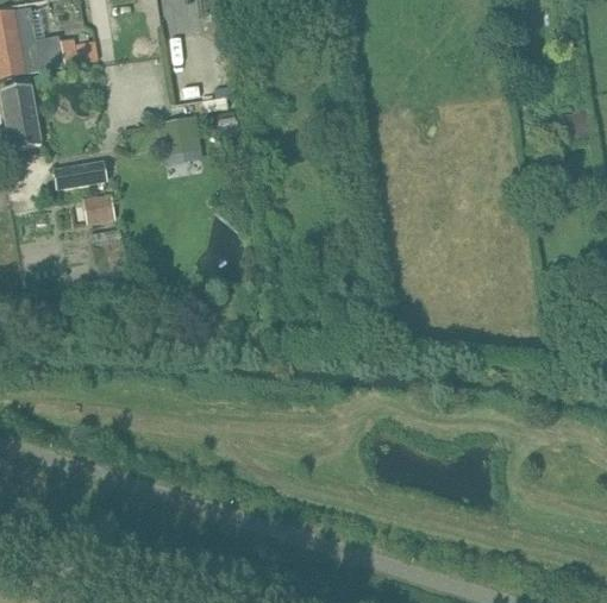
[(76,36),(62,39),(43,42),(43,39),(30,42),(24,8),(0,12),(0,74),(23,70),(49,67),(48,66),(66,63),(81,60),(77,42),(76,36)]
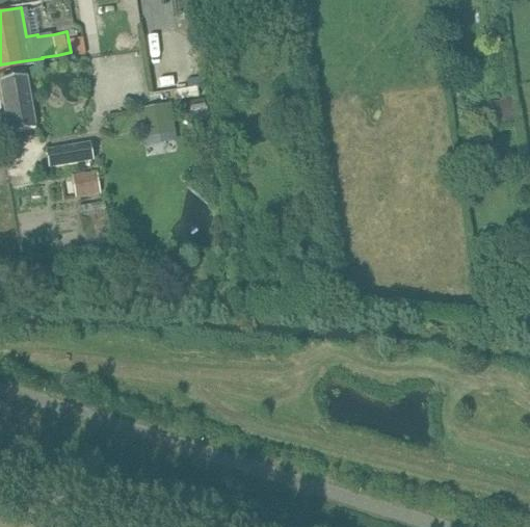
[(84,33),(68,36),(71,52),(87,50),(86,44),(84,33)]
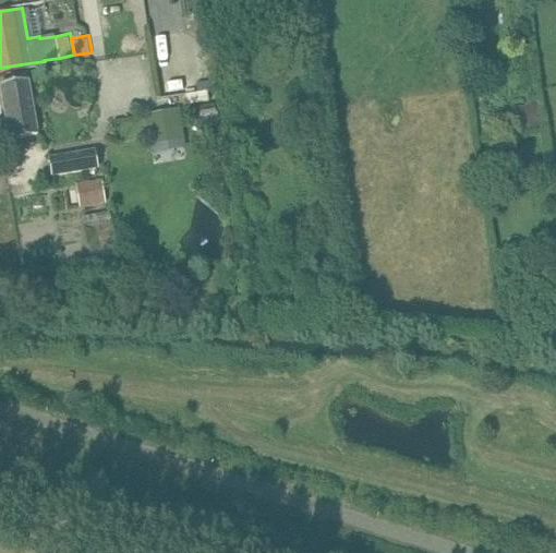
[(29,75),(23,76),(1,80),(11,136),(39,131),(29,75)]
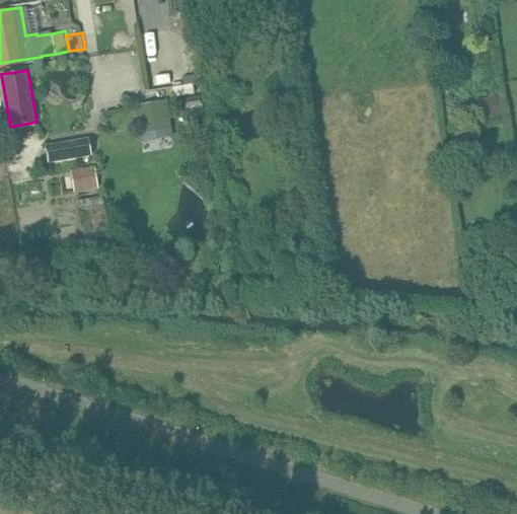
[(160,100),(138,103),(142,125),(142,129),(164,125),(166,136),(173,134),(166,98),(160,100)]
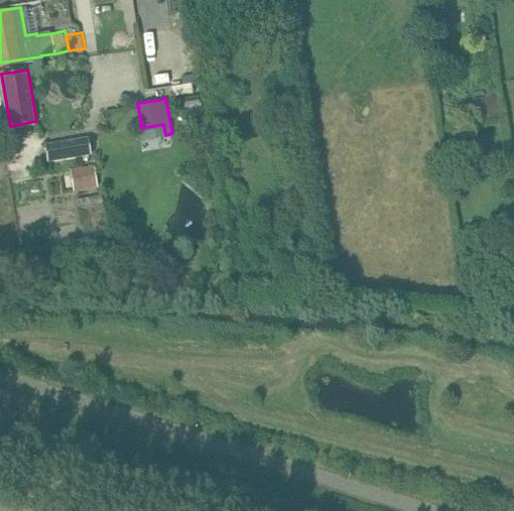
[(90,153),(87,135),(43,143),(46,160),(90,153)]
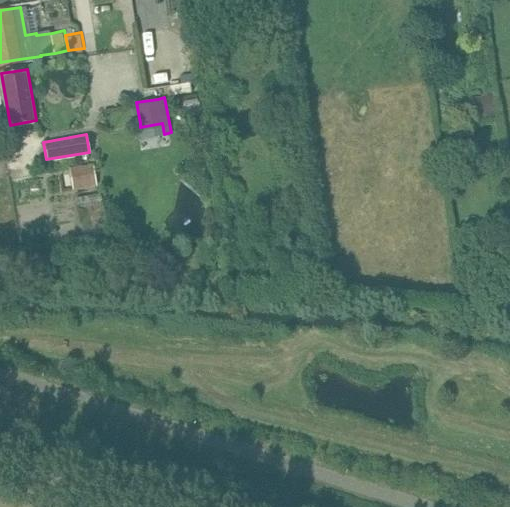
[(93,161),(70,164),(74,184),(96,181),(93,161)]
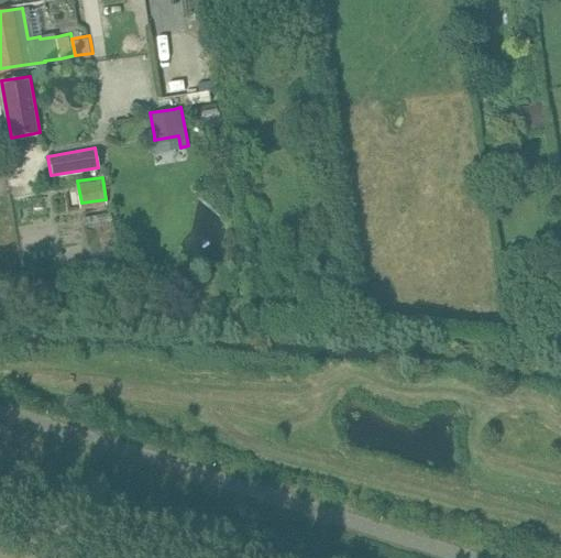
All buildings are outlined.
